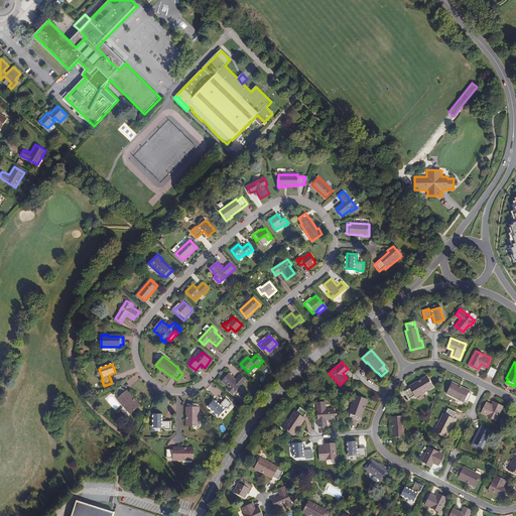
[(498,371),(492,368),(489,375),(494,378),(498,371)]
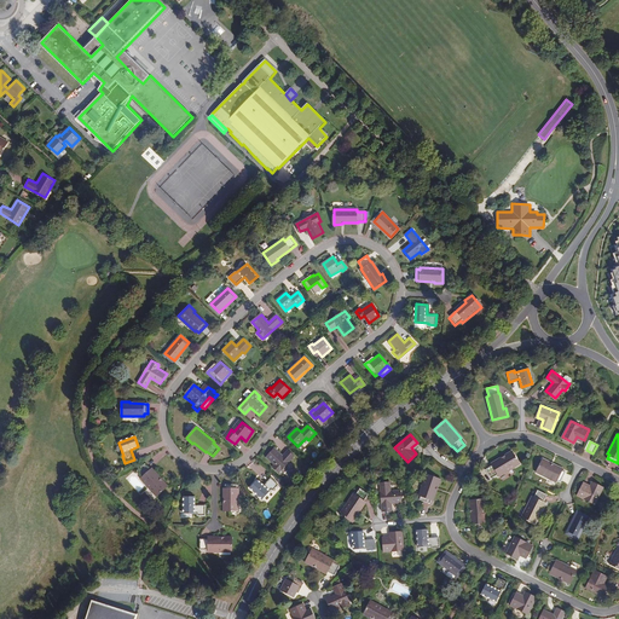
[(294,456),(288,450),(283,456),(275,449),(266,457),(275,464),(272,467),(279,473),(294,456)]
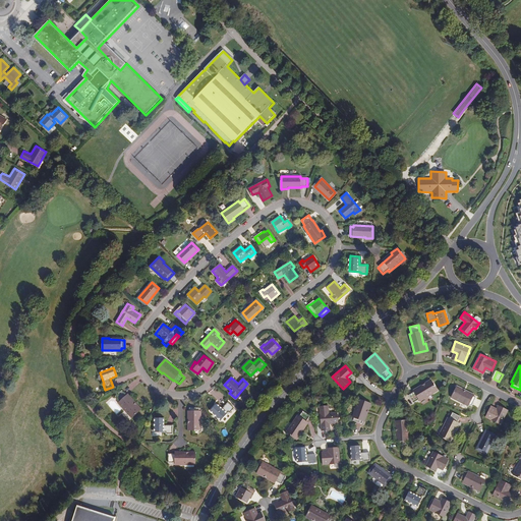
[(440,391),(432,380),(427,383),(427,385),(416,392),(416,393),(411,396),(415,403),(420,400),(421,401),(440,391)]
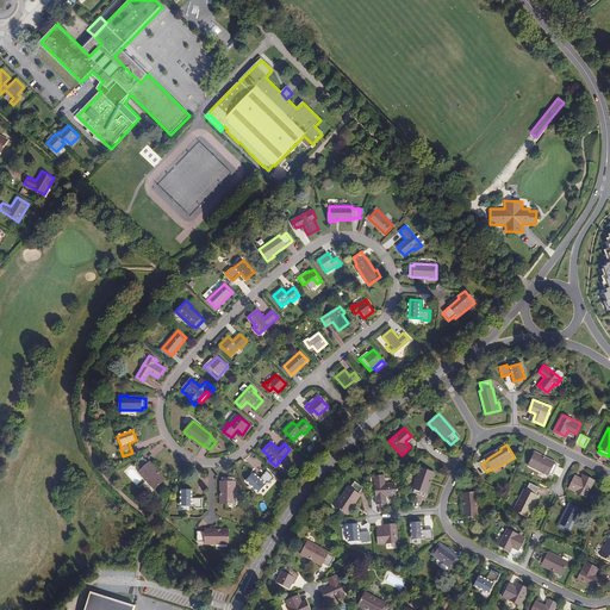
[(541,456),(534,453),(528,466),(548,477),(549,474),(552,475),(556,466),(541,459),(541,456)]
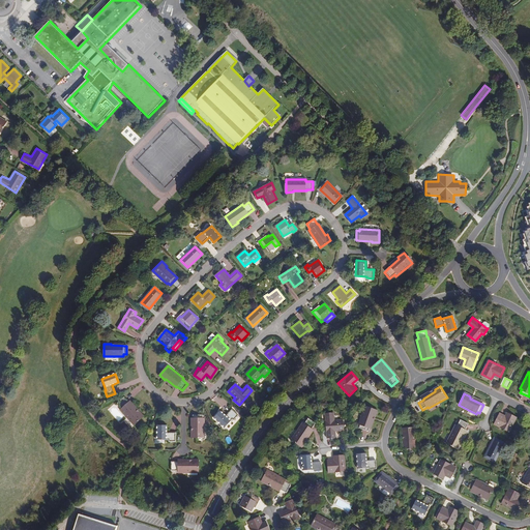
[(128,402),(124,396),(118,403),(122,408),(120,409),(134,424),(144,415),(139,411),(138,412),(128,402)]
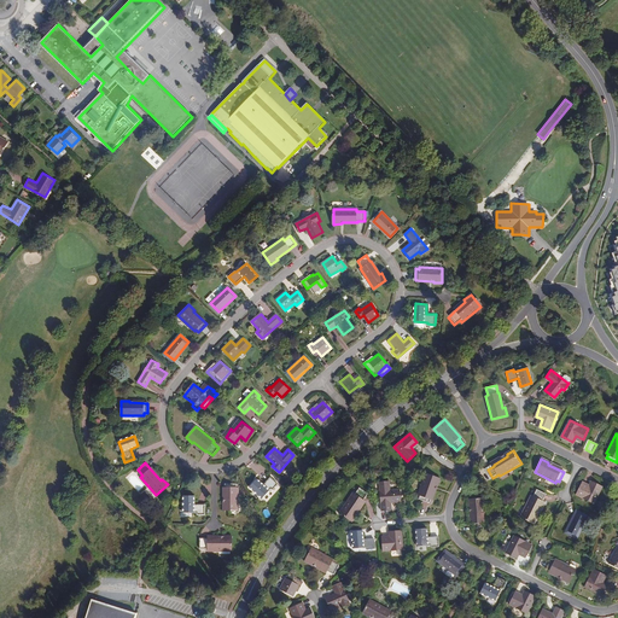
[(437,487),(439,478),(425,473),(418,495),(420,495),(419,499),(430,502),(436,485),(437,487)]
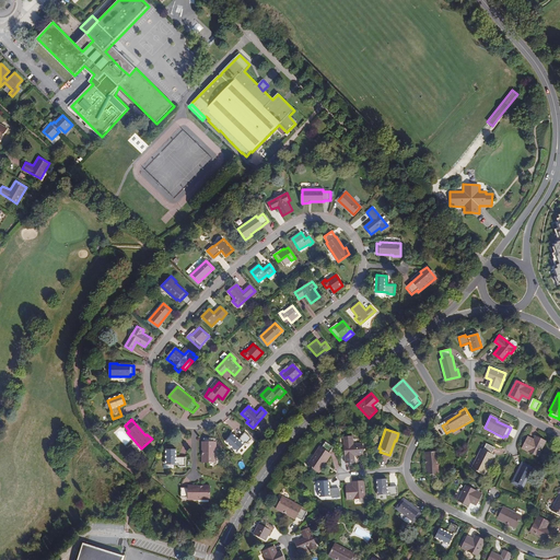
[(247,444),(252,439),(245,433),(238,440),(233,434),(226,442),(237,452),(246,443),(247,444)]
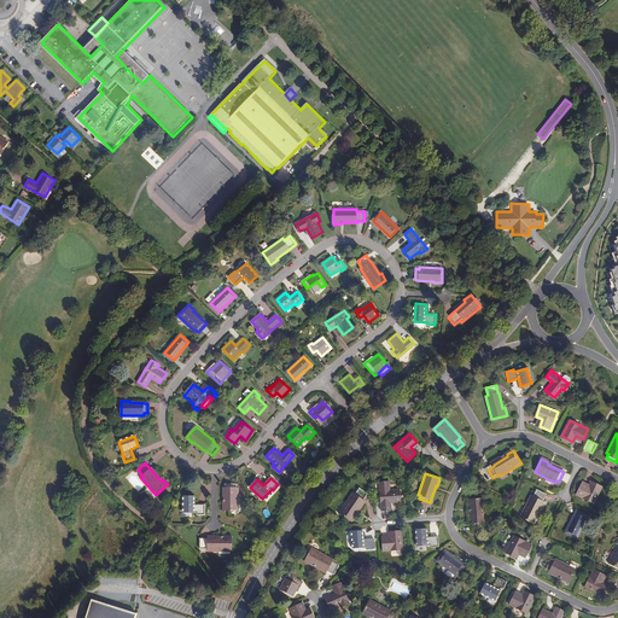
[(238,509),(238,488),(237,487),(235,484),(225,483),(225,502),(223,502),(223,511),(238,509)]
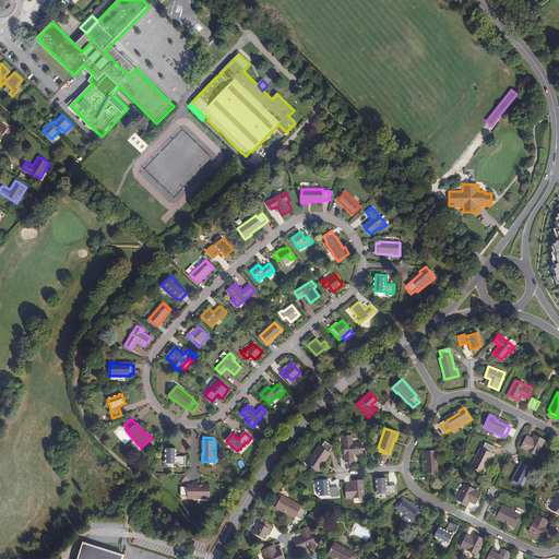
[(545,441),(535,437),(532,442),(525,439),(521,449),(537,456),(545,441)]
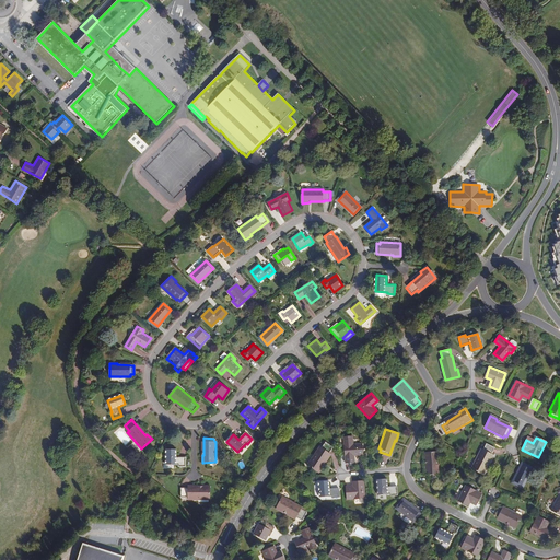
[(329,453),(334,447),(326,442),(322,447),(319,446),(307,465),(319,473),(323,466),(322,465),(330,453),(329,453)]
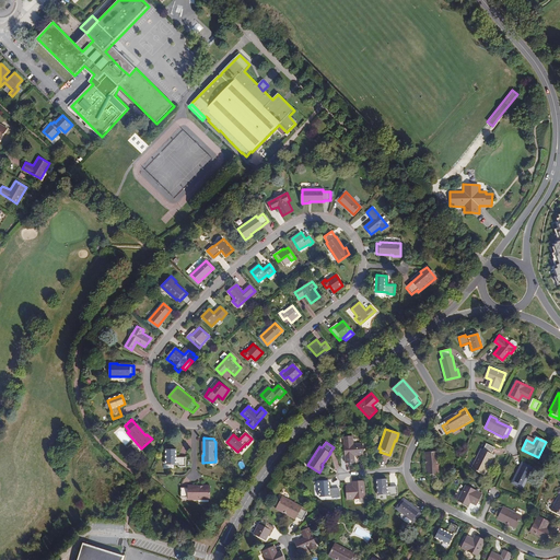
[(363,455),(363,444),(352,444),(352,442),(345,442),(346,463),(353,462),(353,455),(363,455)]
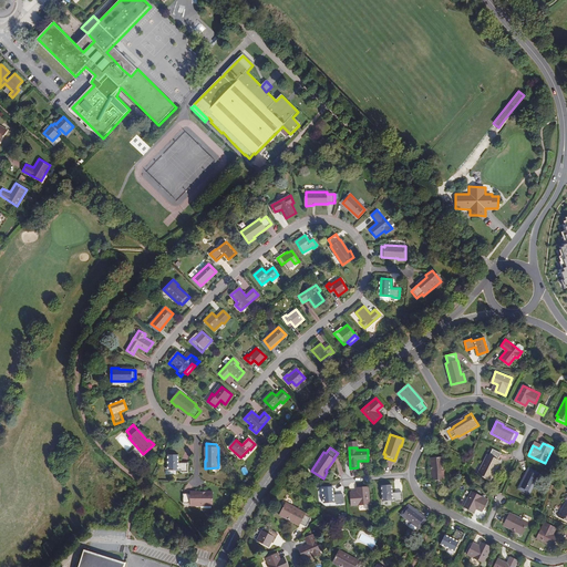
[(498,460),(501,453),(493,450),(490,455),(487,455),(477,474),(491,481),(494,474),(492,473),(498,460)]
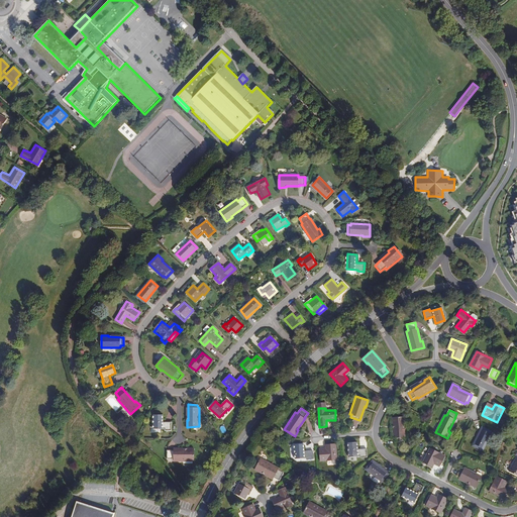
[(162,422),(163,415),(153,414),(151,428),(163,429),(163,430),(170,431),(171,423),(162,422)]
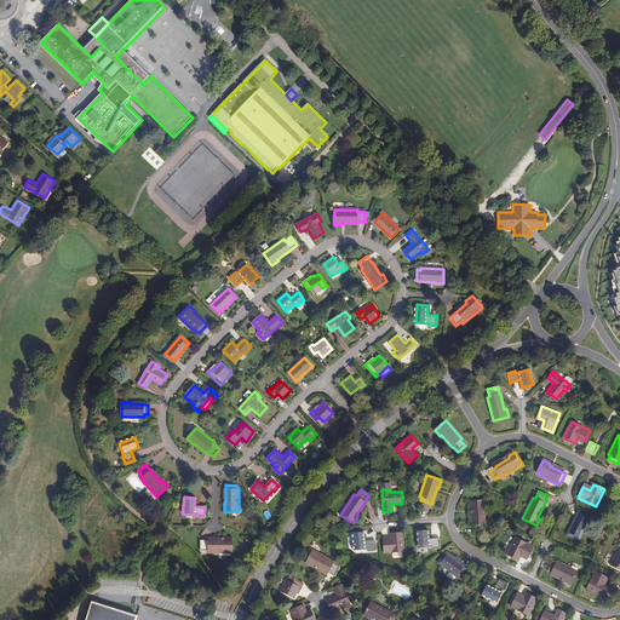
[(488,524),(487,501),(471,501),(471,510),(474,510),(475,526),(475,527),(476,534),(486,533),(486,526),(488,524)]
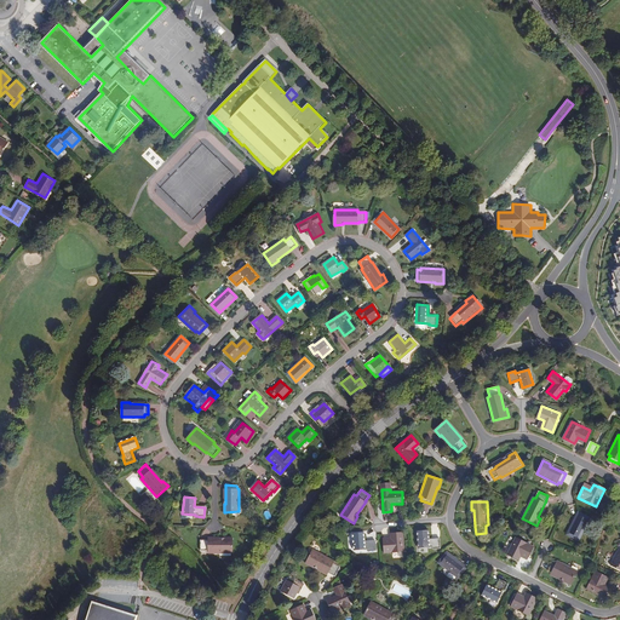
[(579,539),(589,517),(578,512),(568,534),(579,539)]
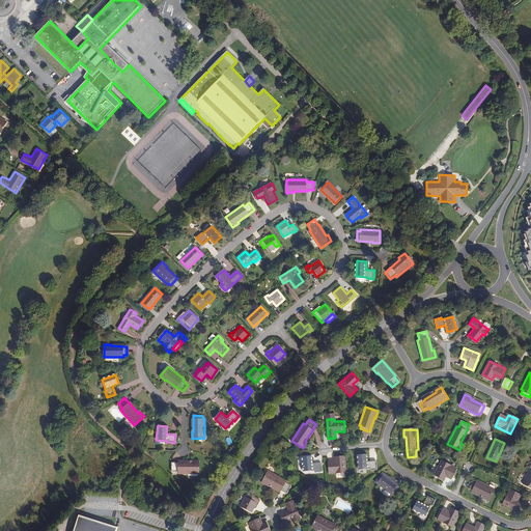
[(367,462),(366,454),(358,455),(359,469),(370,468),(370,470),(378,470),(376,460),(367,462)]
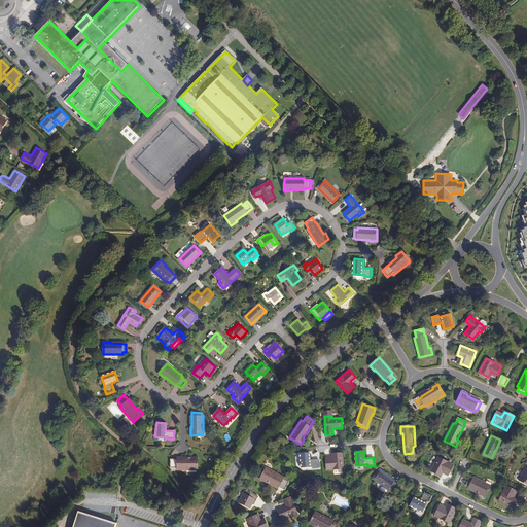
[(310,459),(309,452),(301,453),(301,467),(313,466),(313,468),(319,467),(319,459),(310,459)]
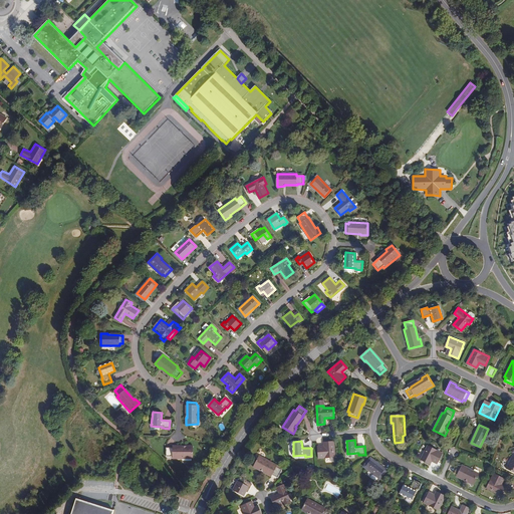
[(335,457),(334,442),(323,443),(324,448),(317,449),(318,458),(335,457)]
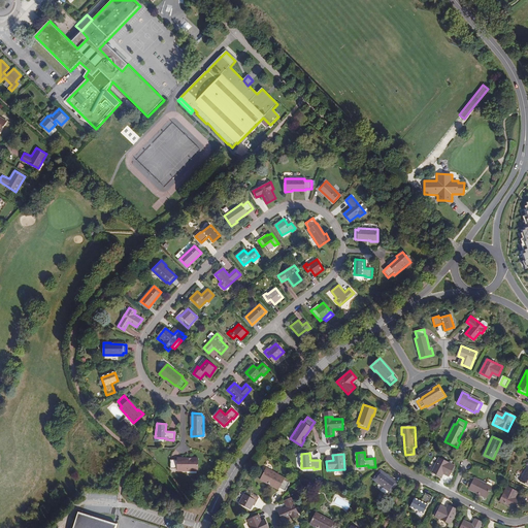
[(451,473),(455,465),(439,457),(432,471),(441,475),(444,470),(451,473)]
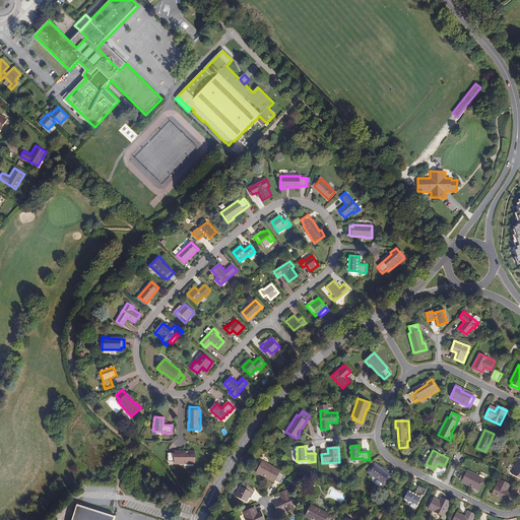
[(194,464),(194,451),(188,451),(188,452),(174,452),(168,452),(167,461),(174,461),(174,463),(194,464)]
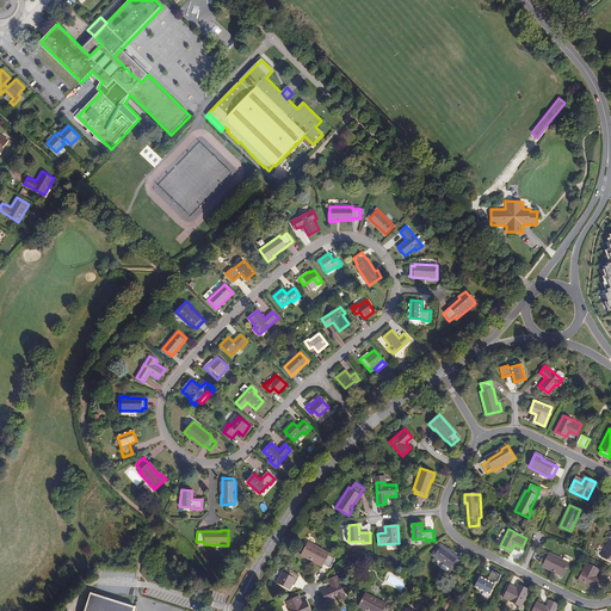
[(331,553),(310,541),(302,553),(309,557),(309,556),(323,565),(323,563),(331,568),(335,560),(329,555),(331,553)]
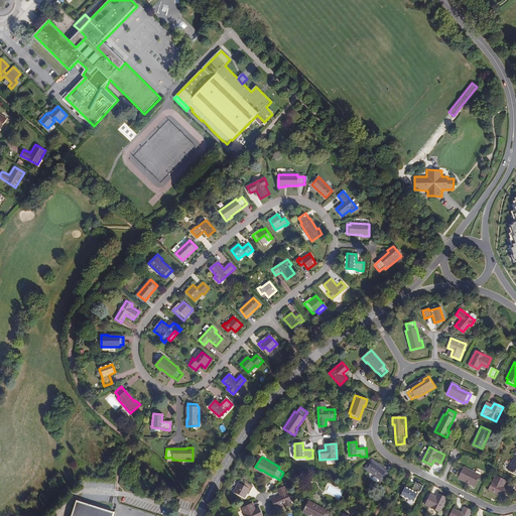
[(387,472),(372,460),(366,468),(381,480),(387,472)]
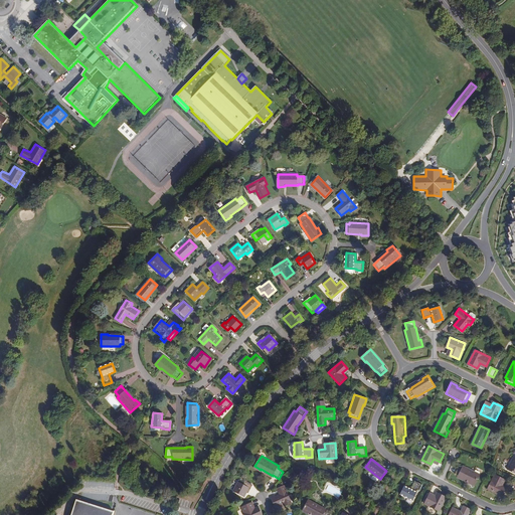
[(475,485),(480,474),(463,465),(462,467),(460,465),(456,474),(469,481),(469,482),(475,485)]
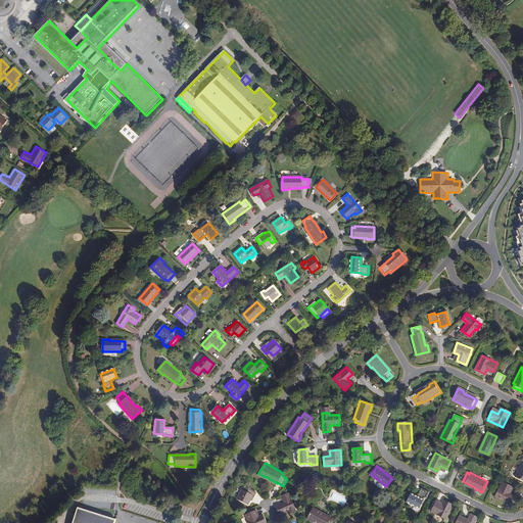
[(508,491),(511,485),(503,481),(494,496),(509,504),(514,494),(508,491)]
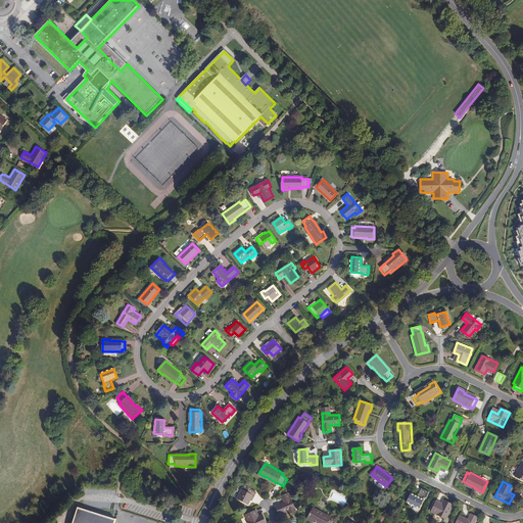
[(253,495),(256,491),(251,489),(248,492),(242,488),(237,497),(247,504),(252,495),(253,495)]
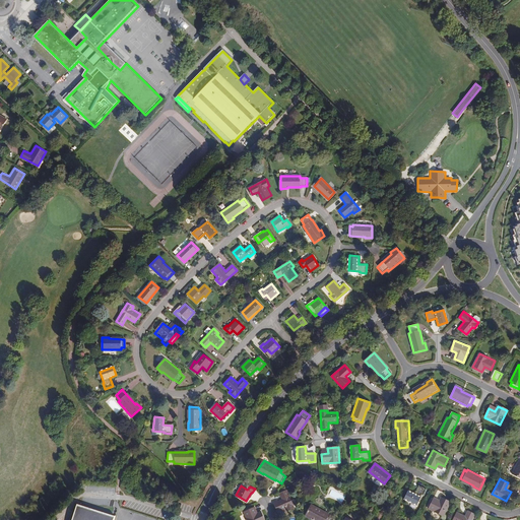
[(424,496),(427,490),(419,485),(415,495),(408,491),(404,499),(416,506),(421,496),(424,496)]
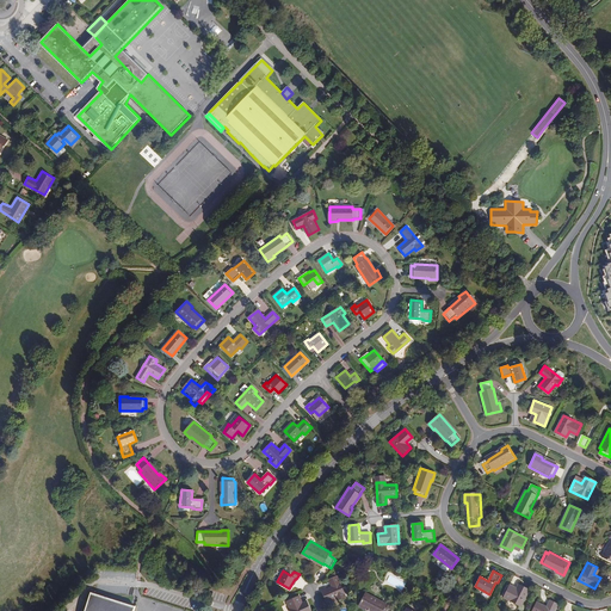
[(346,597),(338,576),(329,580),(332,586),(322,591),(327,602),(337,598),(338,600),(346,597)]
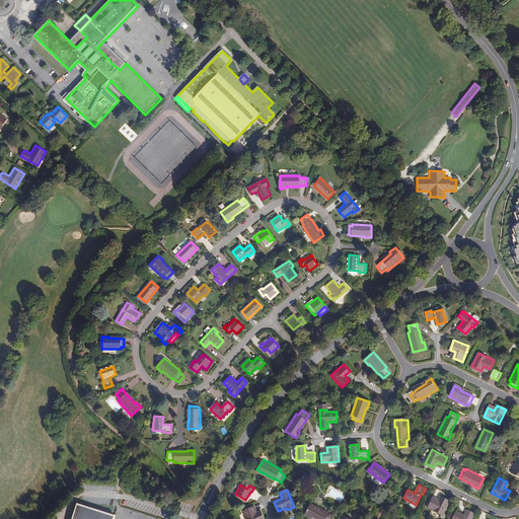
[(443,515),(450,502),(441,497),(438,502),(432,500),(428,508),(443,515)]
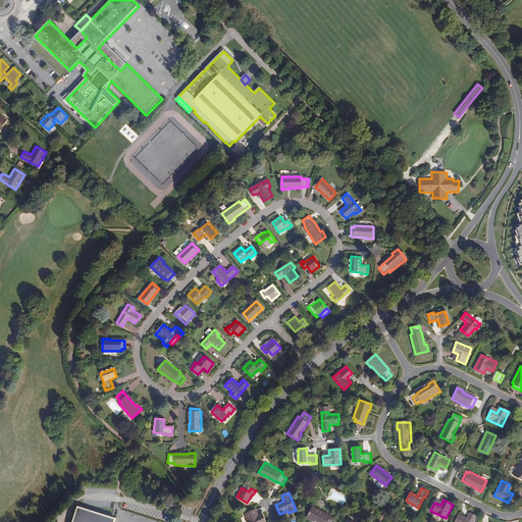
[(114,521),(115,517),(76,507),(72,521),(114,521)]
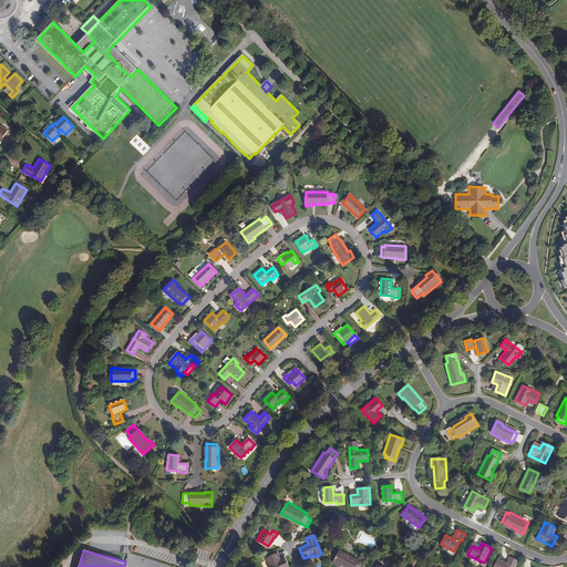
[(362,566),(363,566),(358,563),(359,560),(338,550),(332,563),(339,566),(340,565),(344,566),(362,566)]
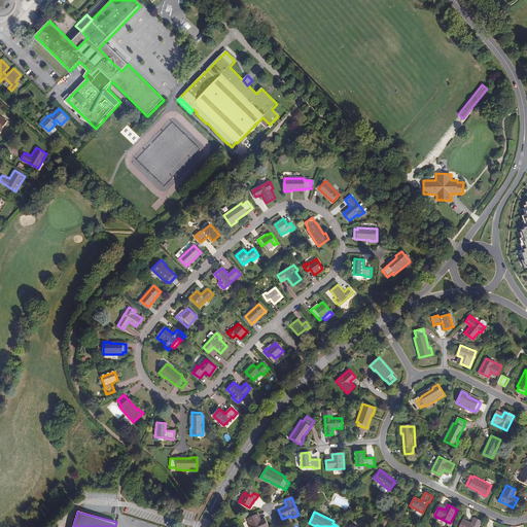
[(258,520),(256,515),(246,519),(249,526),(267,526),(269,526),(265,518),(258,520)]
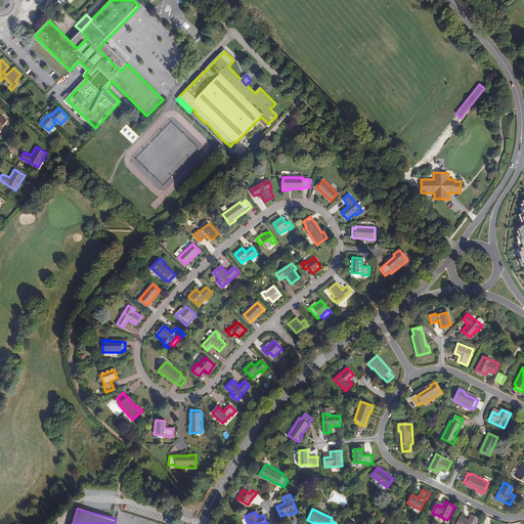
[(475,523),(479,519),(472,515),(469,521),(461,517),(456,523),(475,523)]
